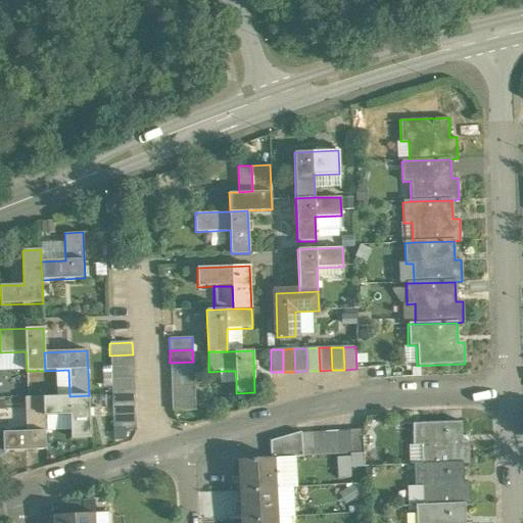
[(208,351),(198,352),(199,372),(208,372),(208,351)]
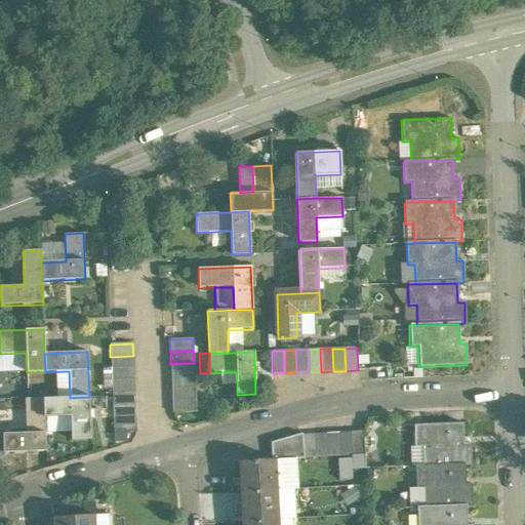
[(133,356),(110,357),(111,369),(133,368),(133,356)]
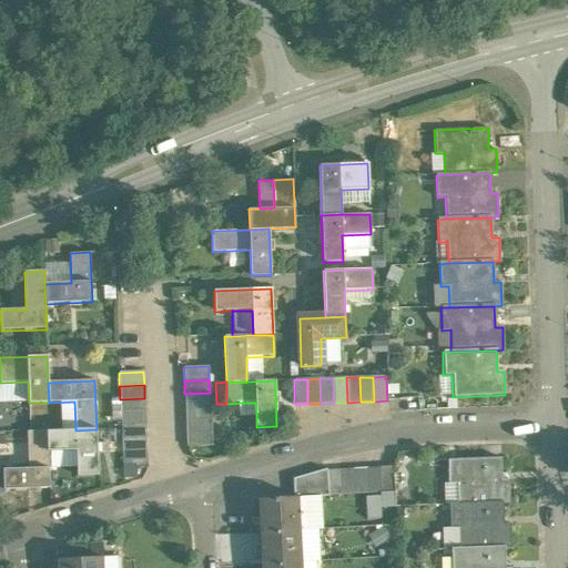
[(210,393),(184,394),(185,407),(210,406),(210,393)]
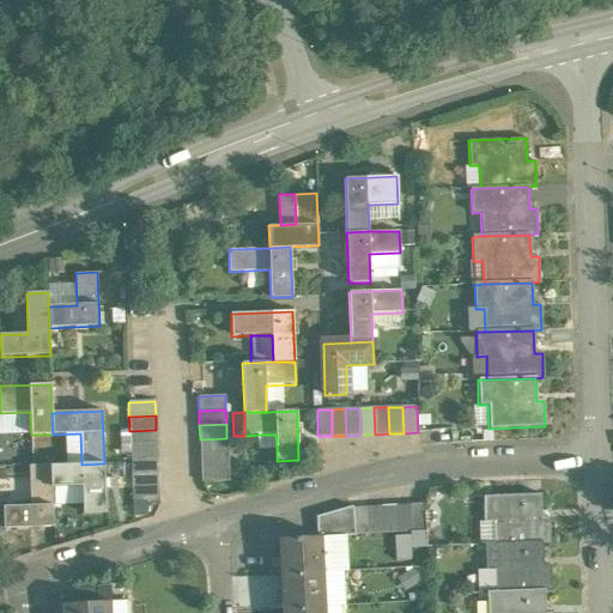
[(156,430),(129,431),(129,445),(157,444),(156,430)]
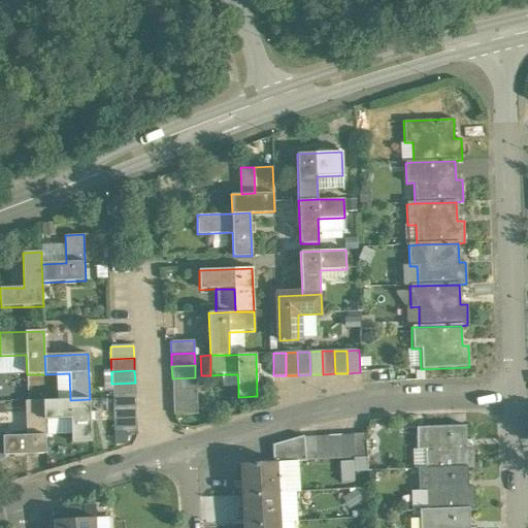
[(237,374),(225,374),(225,386),(238,385),(237,374)]
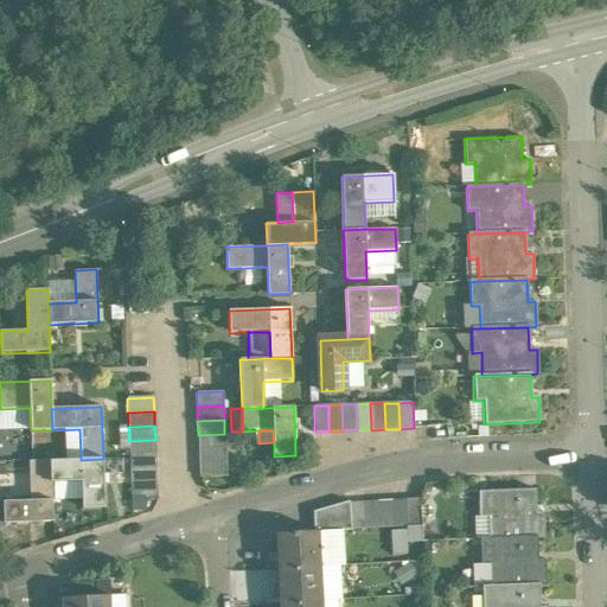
[(224,434),(198,435),(198,449),(225,448),(224,434)]
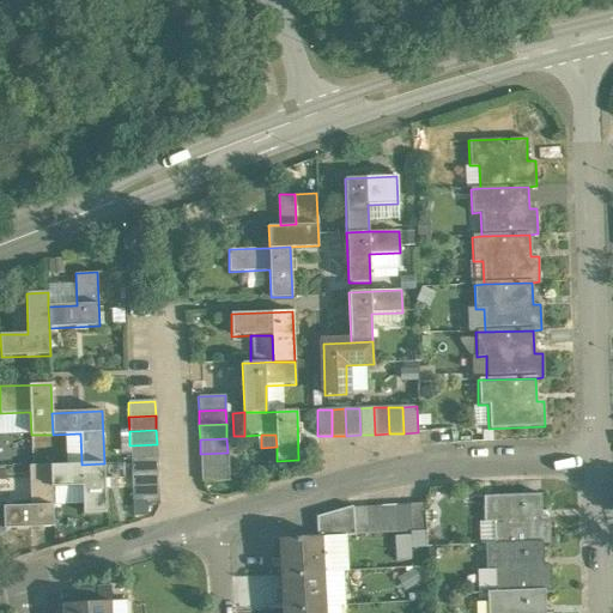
[(157,444),(129,445),(131,459),(157,459),(157,444)]
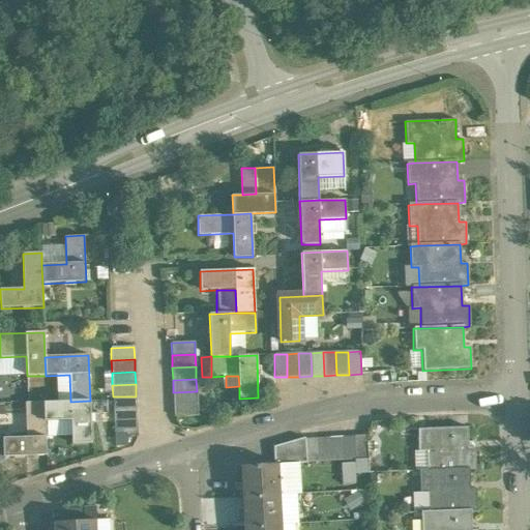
[(197,391),(173,392),(173,405),(197,404),(197,391)]
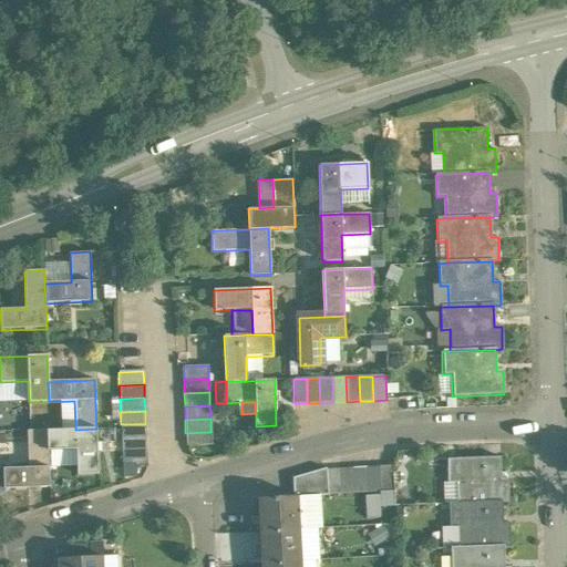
[(145,424),(121,424),(121,437),(145,437),(145,424)]
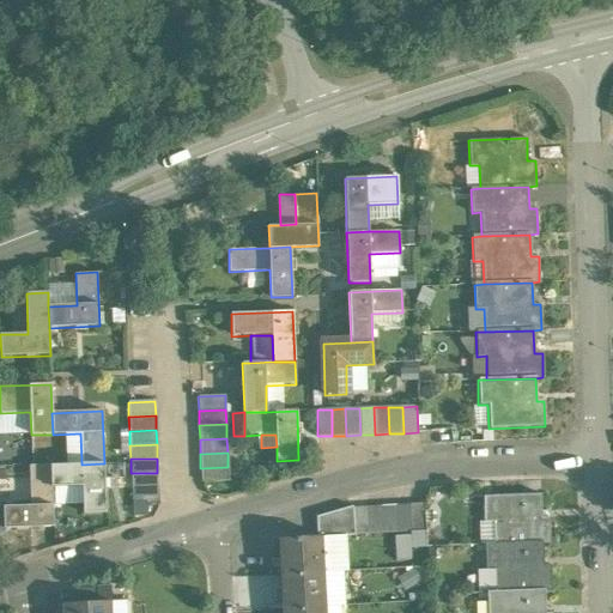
[(82,465),(50,466),(52,487),(82,486),(83,514),(105,514),(104,463),(82,465)]
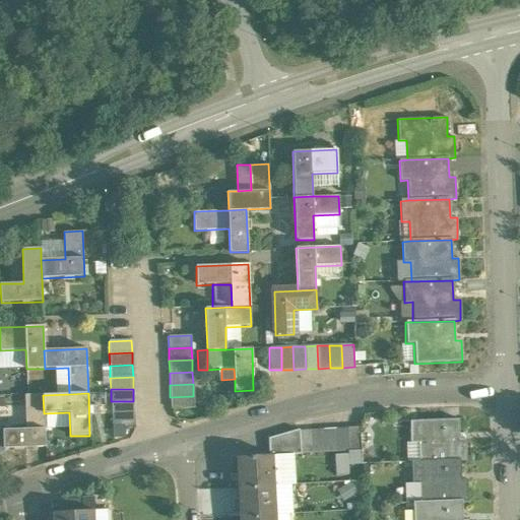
[(43,395),(24,395),(25,430),(2,430),(3,449),(45,448),(44,413),(43,395)]
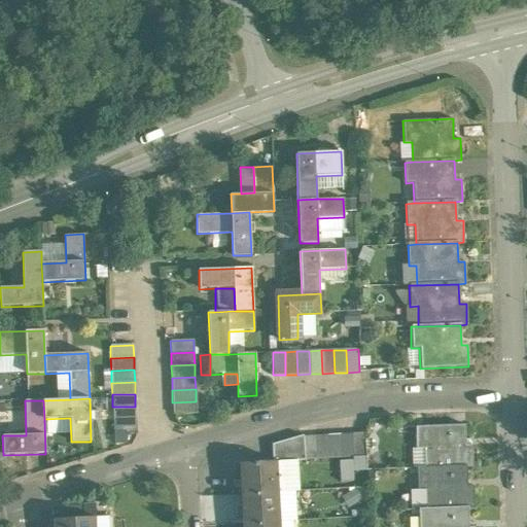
[(196,401),(172,402),(173,415),(196,414),(196,401)]
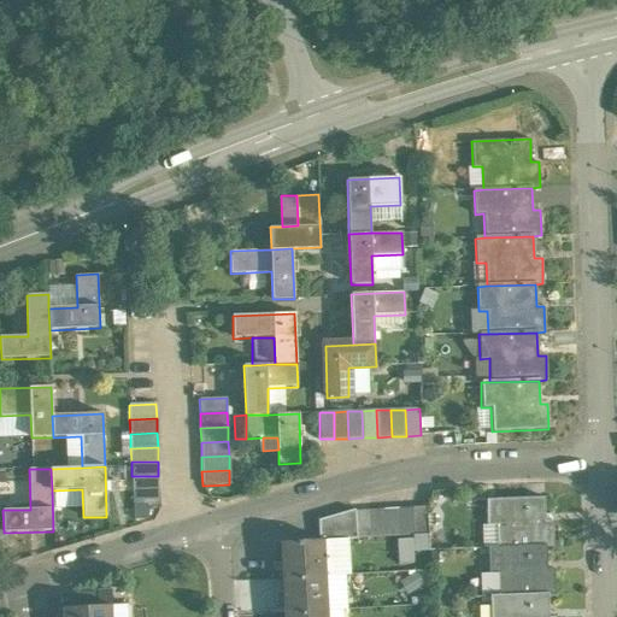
[(158,476),(131,476),(133,491),(159,491),(158,476)]
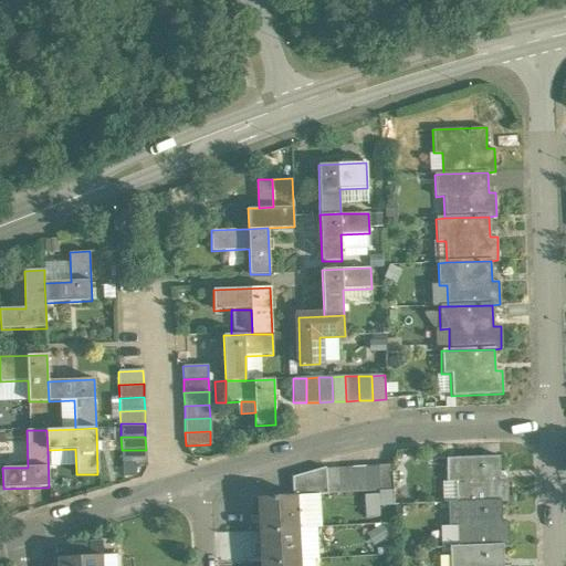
[(146,450),(122,450),(122,463),(146,463),(146,450)]
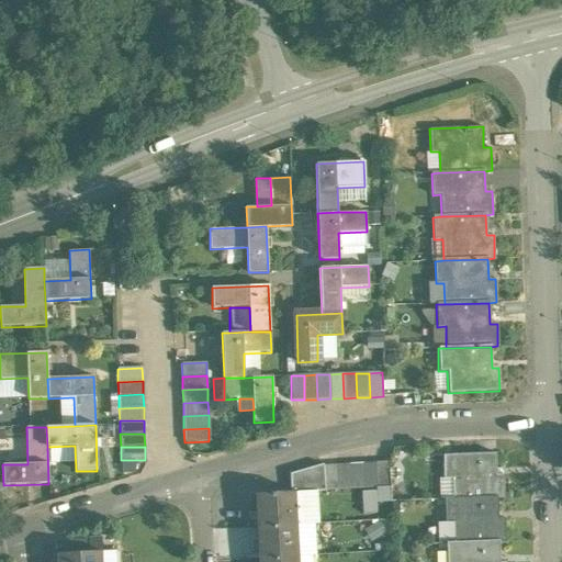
[(495,453),(442,456),(444,479),(451,479),(452,499),(497,498),(504,497),(503,474),(496,475),(495,453)]
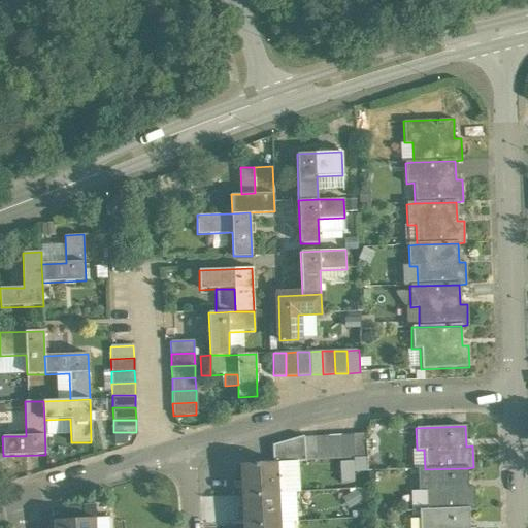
[(353,434),(340,435),(341,458),(354,458),(353,434)]
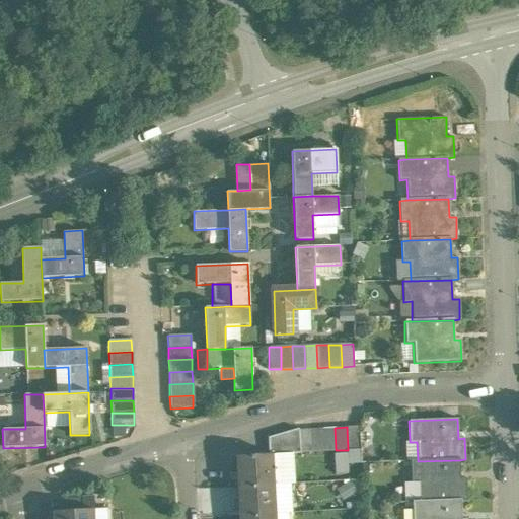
[(360,449),(358,427),(347,427),(348,450),(360,449)]
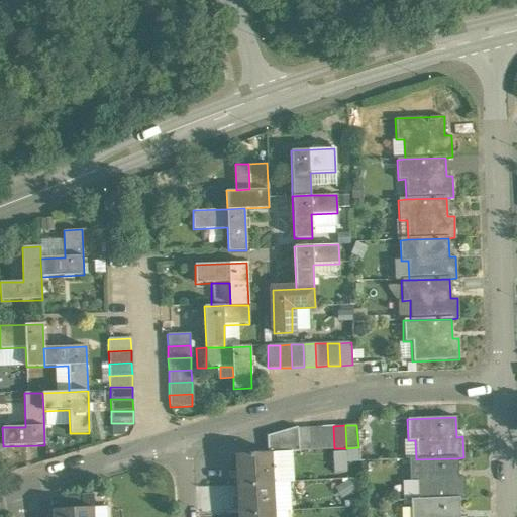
[(297,426),(267,435),(268,452),(272,452),(272,453),(292,452),(299,451),(299,450),(299,449),(297,427),(297,426)]
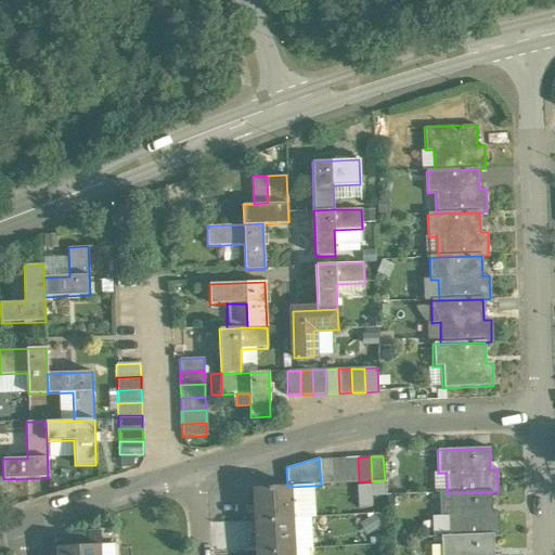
[(345,457),(332,459),(333,482),(346,481),(345,457)]
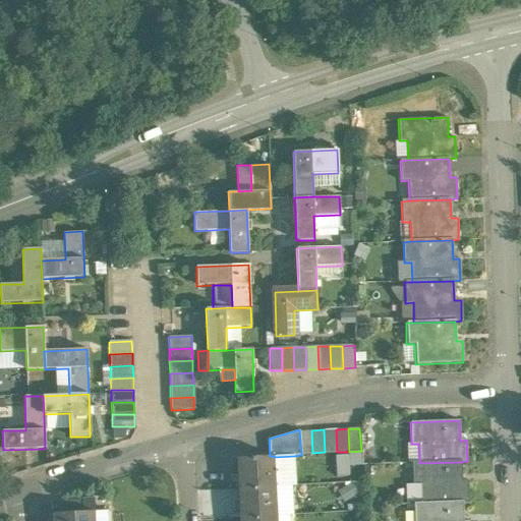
[(336,429),(324,429),(325,452),(337,452),(336,429)]
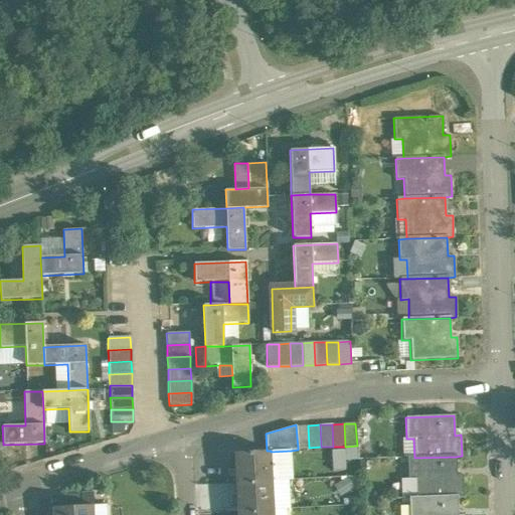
[(308,425),(296,425),(298,448),(298,449),(309,448),(308,425)]
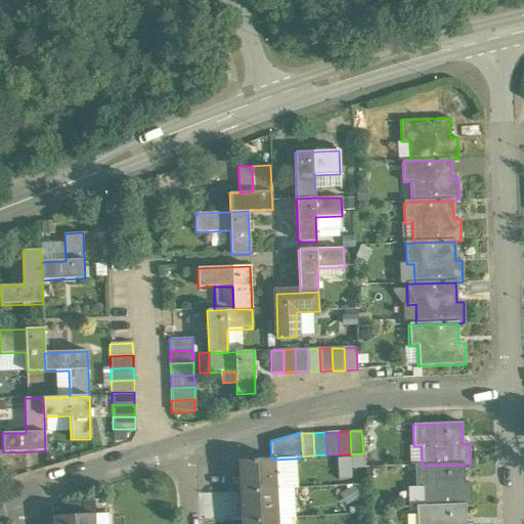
[(271,459),(238,461),(241,491),(276,489),(276,475),(278,475),(278,473),(275,473),(275,460),(275,459),(271,459)]
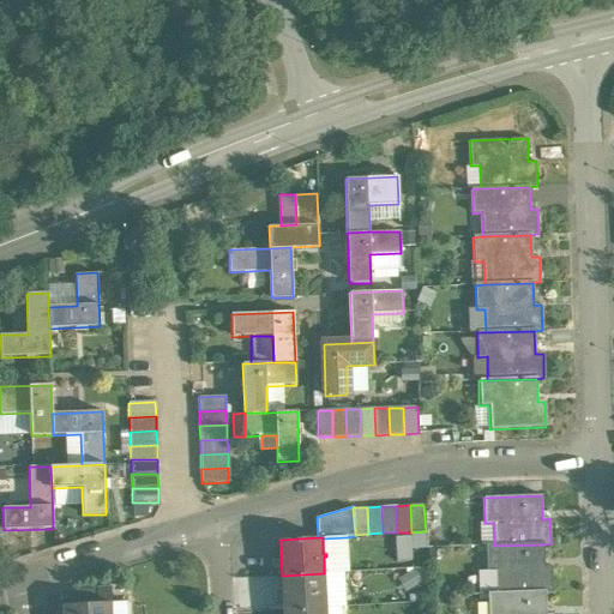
[(347,537),(323,539),(323,554),(326,554),(326,557),(324,557),(324,573),(348,572),(348,571),(347,537)]
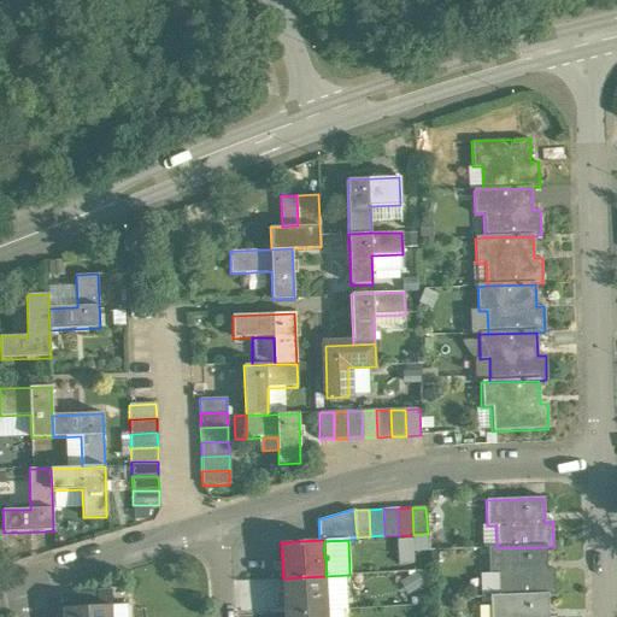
[(497,548),(488,548),(489,574),(498,573),(499,597),(547,595),(554,595),(554,569),(547,569),(546,547),(497,548)]
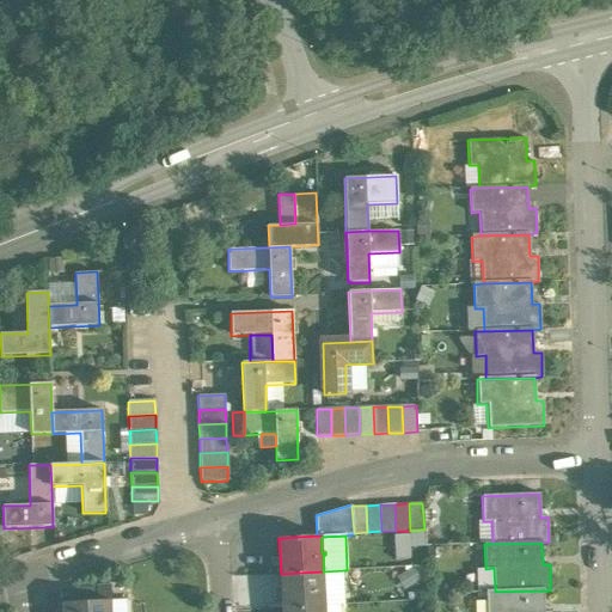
[(323,571),(281,574),(282,609),(325,606),(323,571)]
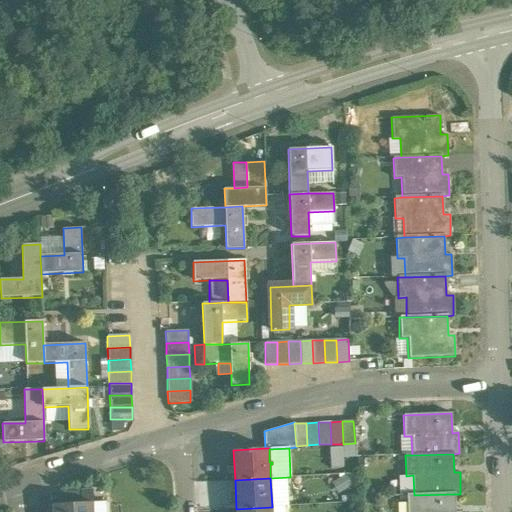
[(92,490),(82,491),(82,503),(92,502),(92,490)]
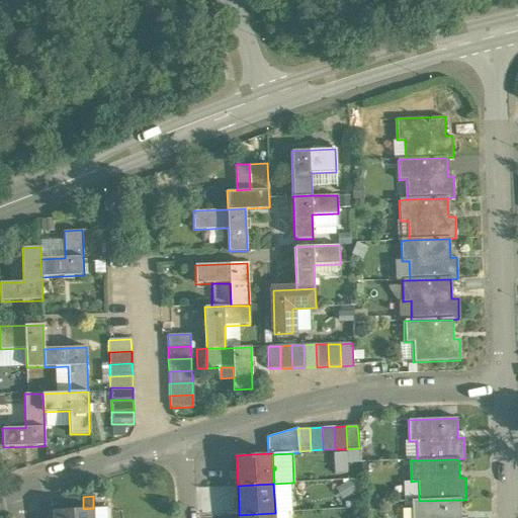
[(83,497),(60,498),(61,510),(83,509),(83,497)]
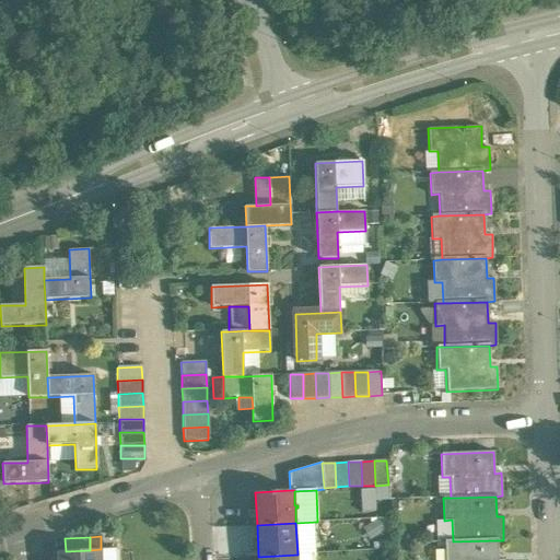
[(453,541),(444,541),(444,559),(504,559),(498,559),(497,540),(453,541)]
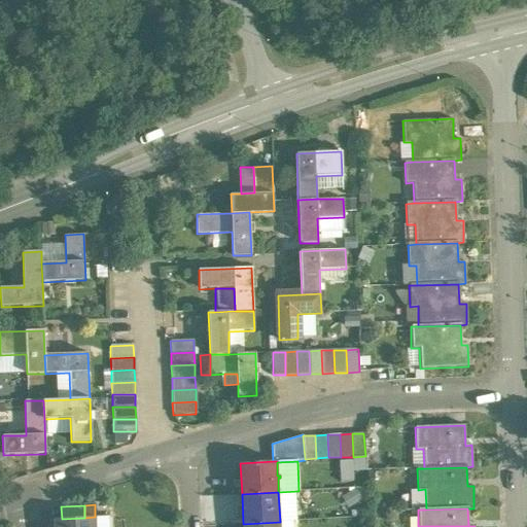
[(62,519),(54,519),(54,526),(96,526),(96,517),(62,519)]
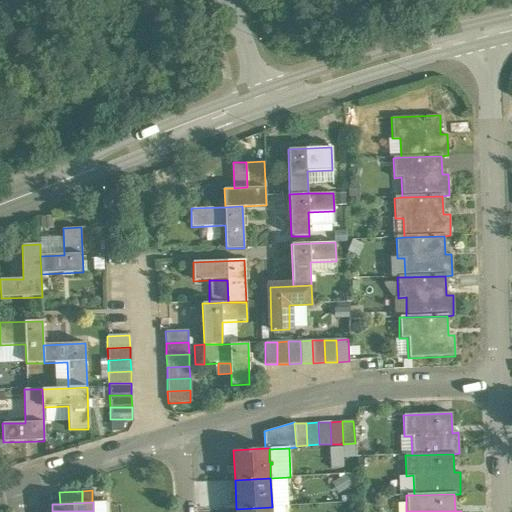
[(107,511),(107,502),(93,502),(93,511),(107,511)]
